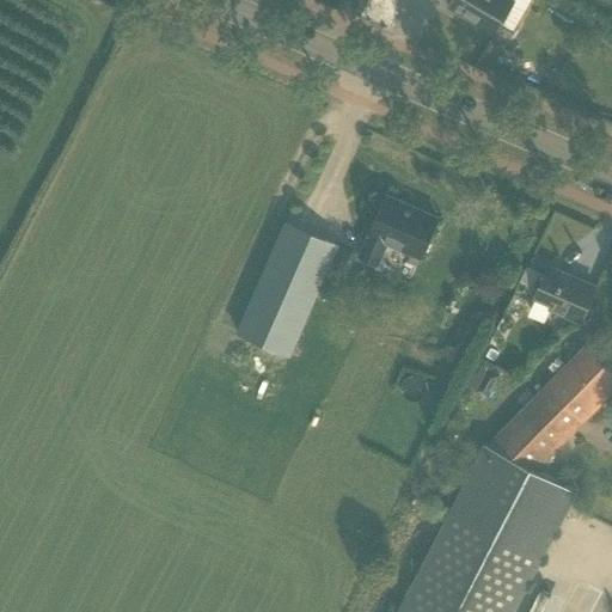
[(452,0),(448,7),(495,34),(514,1),(514,0),(452,0)]
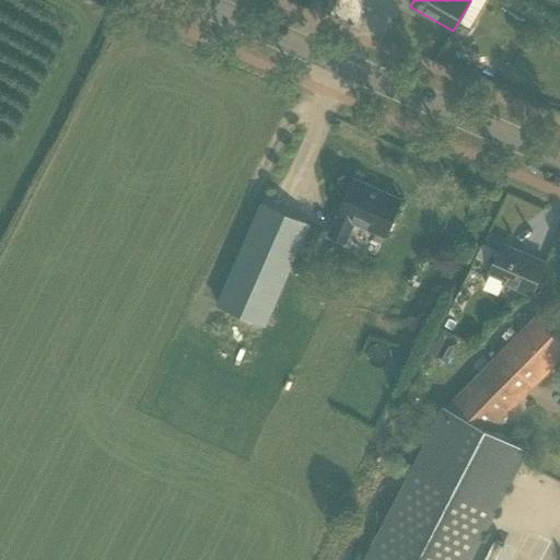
[(401,200),(353,179),(328,235),(348,243),(357,223),(385,236),(401,200)]
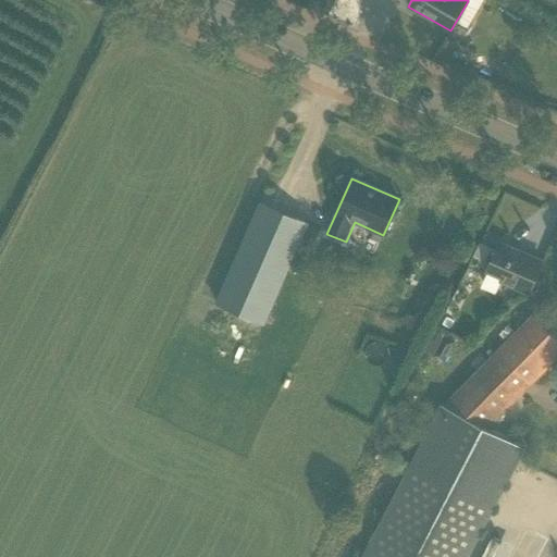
[(225,283),(217,304),(264,324),(273,304),(308,223),(260,202),(225,283)]
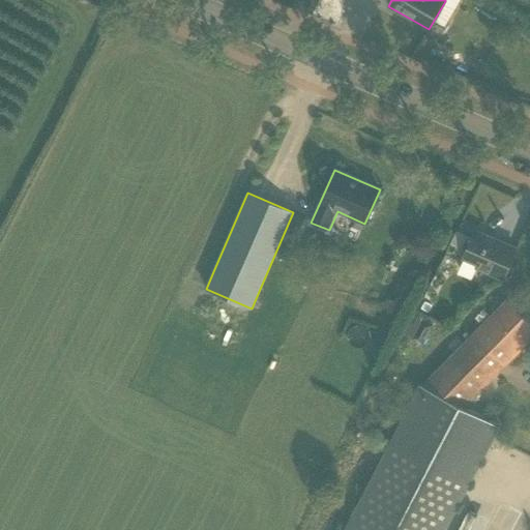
[(516,249),(475,231),(460,268),(474,274),(477,267),(503,278),(516,249)]
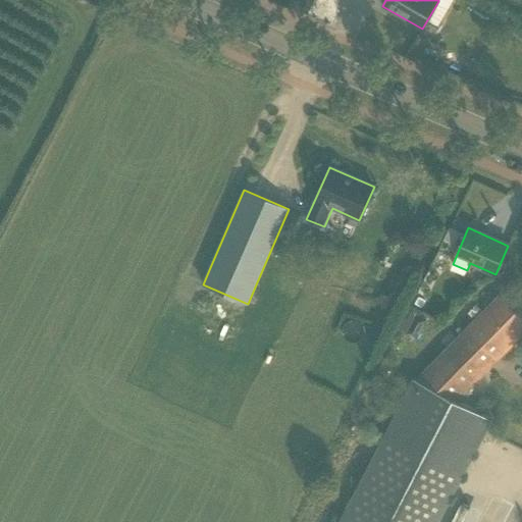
[(521,319),(500,298),(418,381),(414,379),(340,521),(438,521),(492,419),(456,401),(521,332),(521,319)]
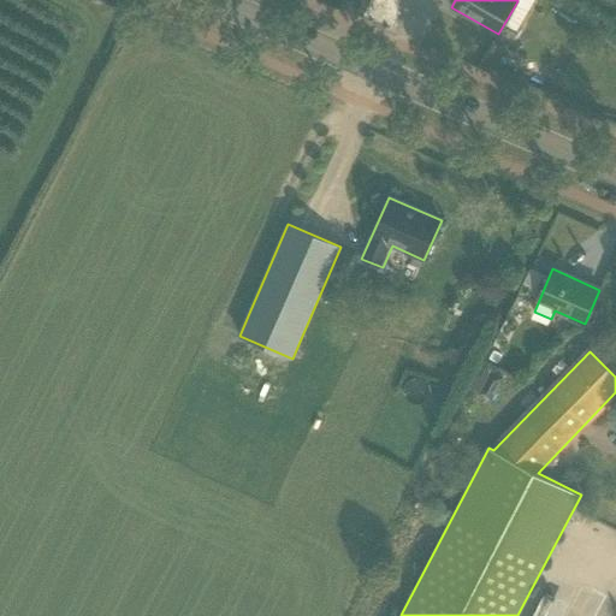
[(491,401),(503,379),(492,372),(479,394),(491,401)]
